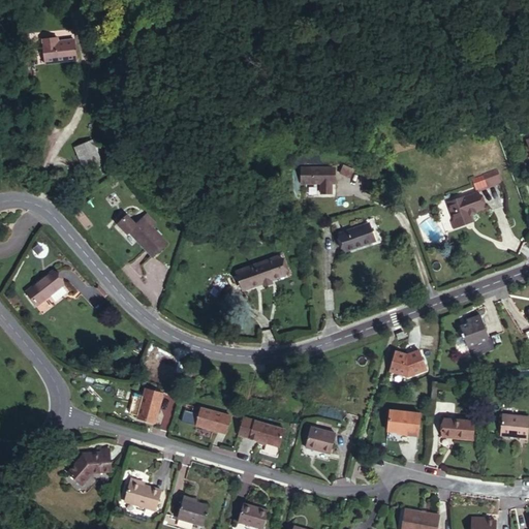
[(57,35),(47,35),(48,60),(76,58),(75,37),(61,38),(57,38),(57,35)]
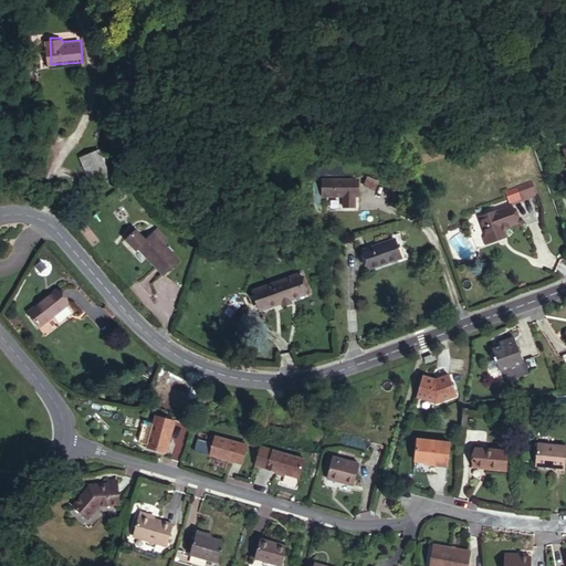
[(98,152),(82,158),(92,184),(108,176),(98,152)]
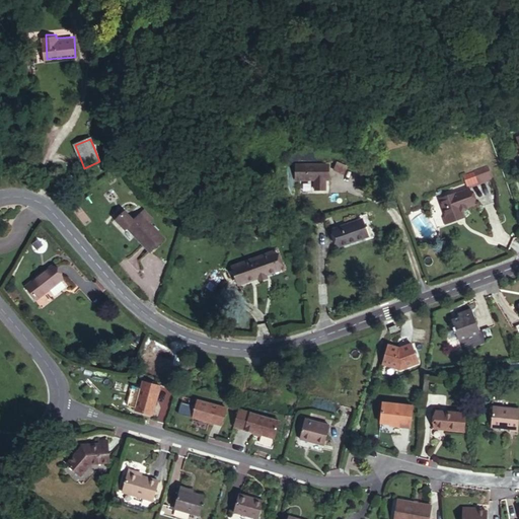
[(348,167),(342,165),(339,171),(345,174),(348,167)]
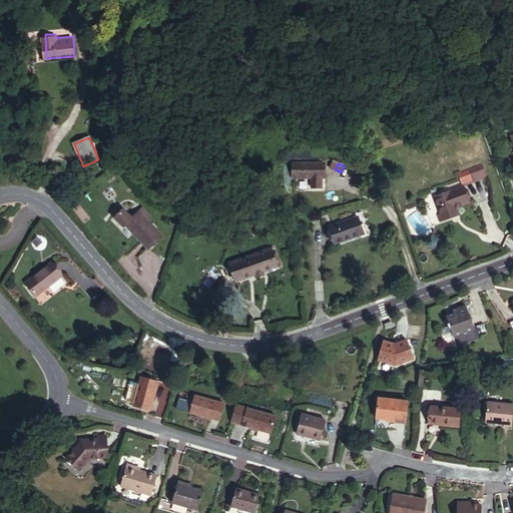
[(313,178),(313,188),(322,188),(322,178),(325,178),(324,165),(294,165),(294,178),(313,178)]
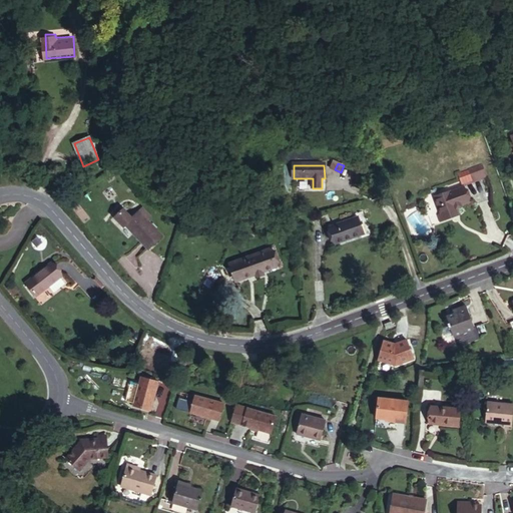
[(481,165),(457,173),(461,185),(485,176),(481,165)]
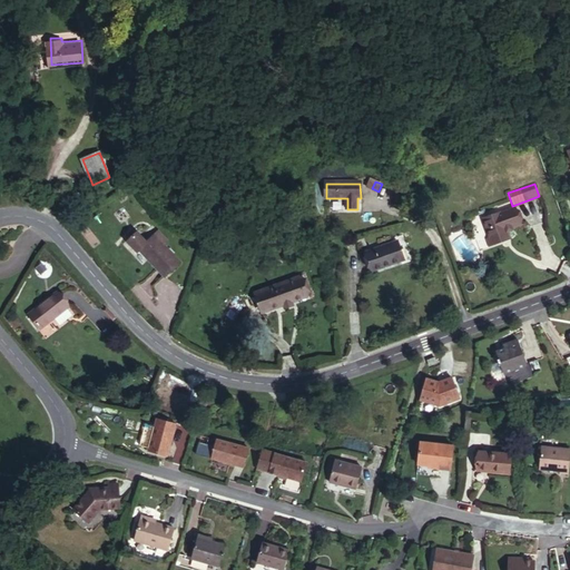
[(520,225),(514,207),(483,218),(490,237),(491,241),(503,237),(501,232),(505,231),(507,232),(508,231),(512,229),(512,227),(520,225)]
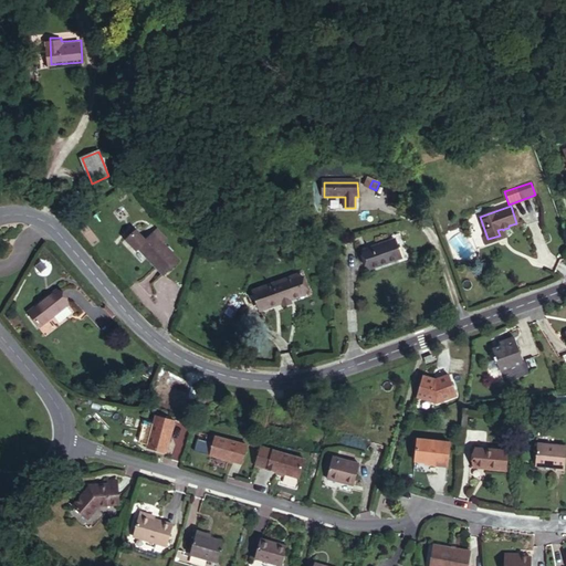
[(506,237),(504,229),(503,230),(502,229),(498,230),(500,236),(488,239),(486,236),(483,237),(485,244),(506,237)]
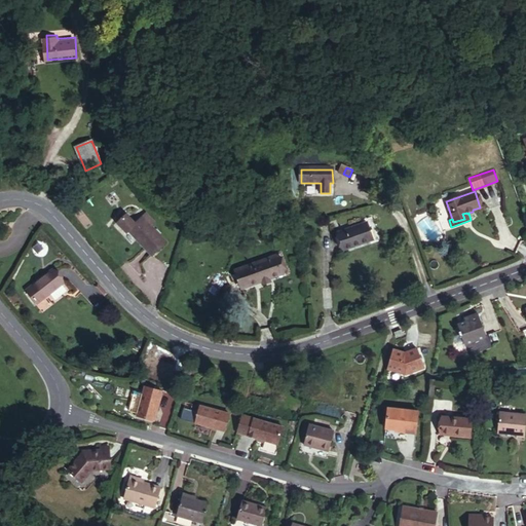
[(127,216),(119,224),(126,233),(129,231),(153,256),(167,242),(143,217),(136,224),(127,216)]
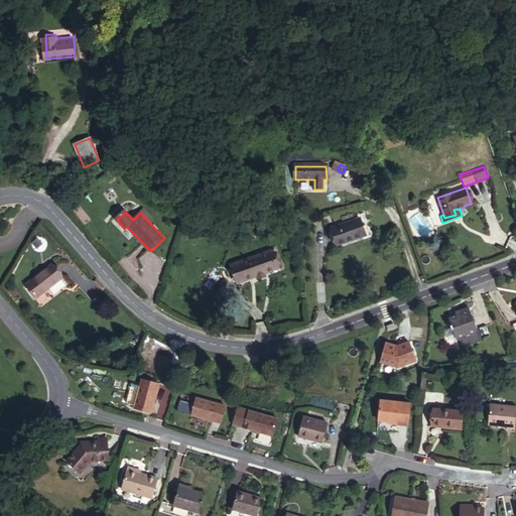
[(357,219),(363,236),(365,235),(359,218),(357,219)]
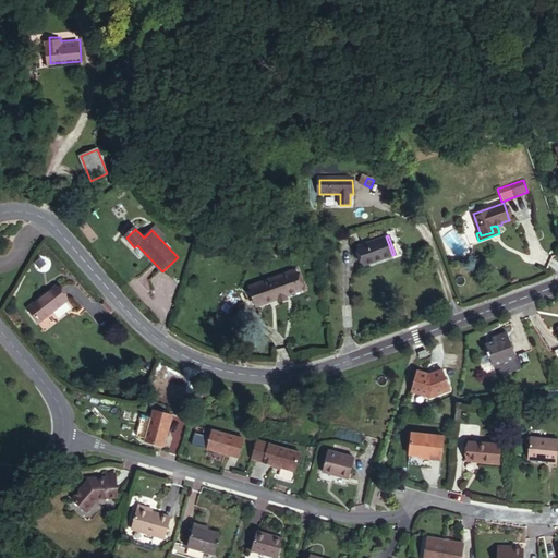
[(359,246),(365,265),(392,255),(386,237),(359,246)]
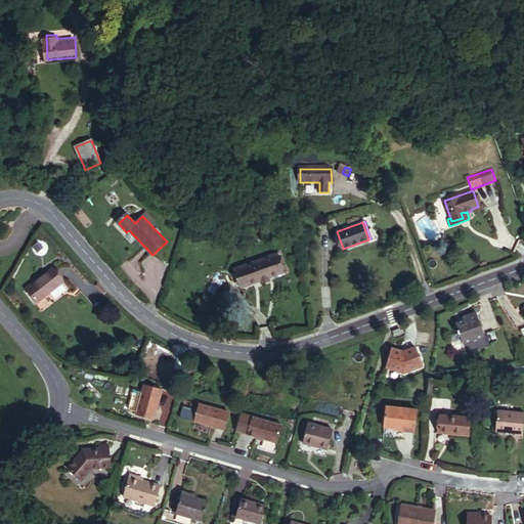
[(276,256),(234,271),(242,288),(262,280),(263,284),(269,281),(268,277),(282,273),(276,256)]
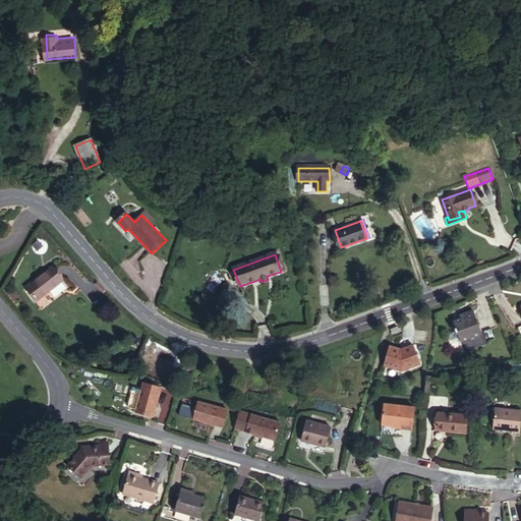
[(63,281),(53,268),(27,288),(38,301),(63,281)]
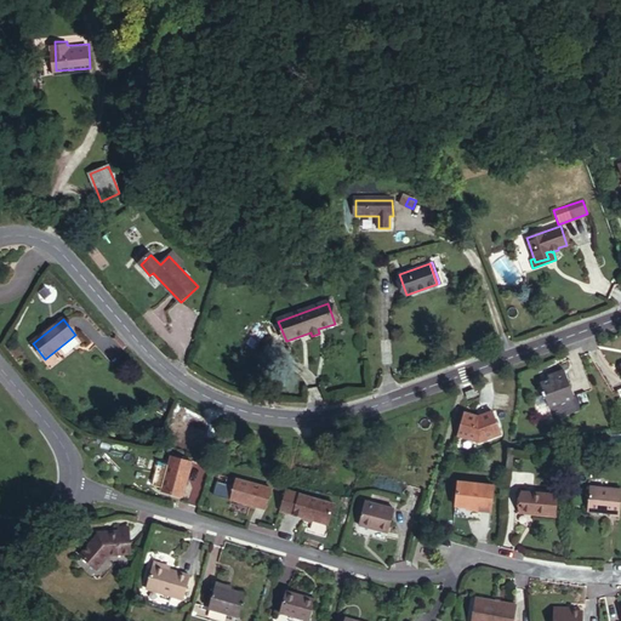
[(577,397),(567,369),(553,374),(556,377),(542,382),(546,391),(545,391),(546,396),(547,396),(552,406),(577,397)]
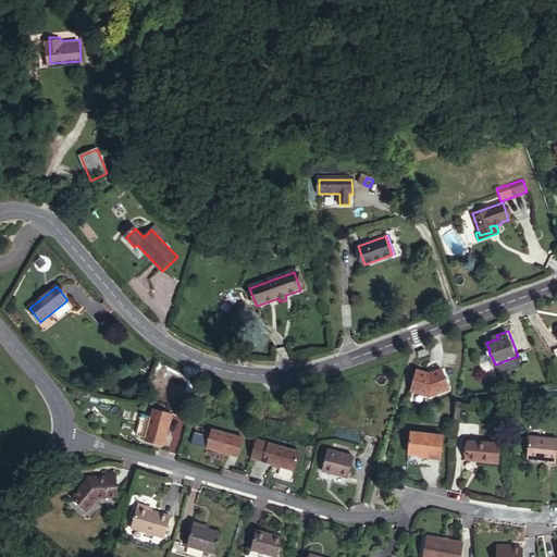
[(528,350),(520,353),(523,363),(531,360),(528,350)]
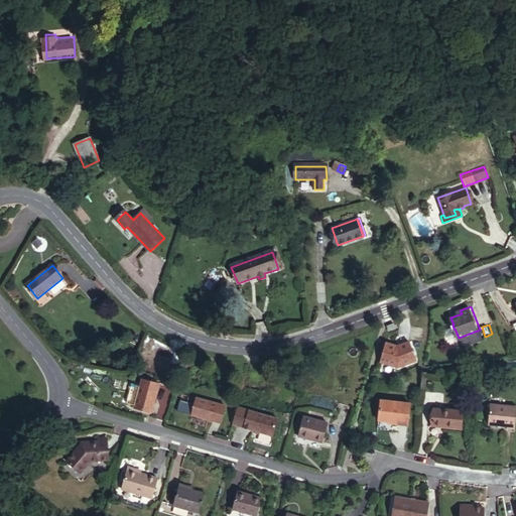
[(396,347),(399,368),(416,359),(407,341),(396,347)]
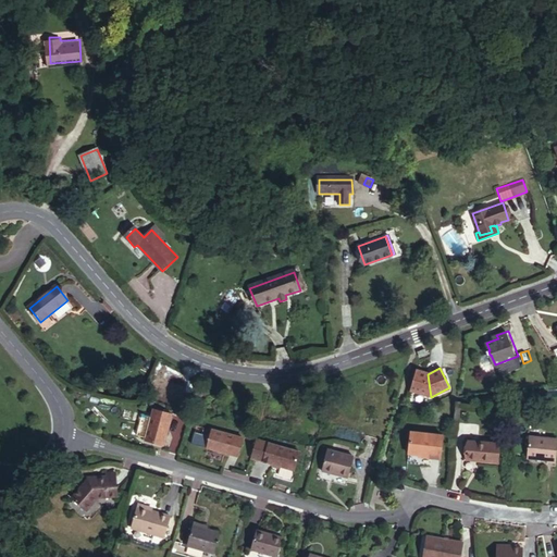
[(431,397),(428,374),(417,370),(410,391),(431,397)]
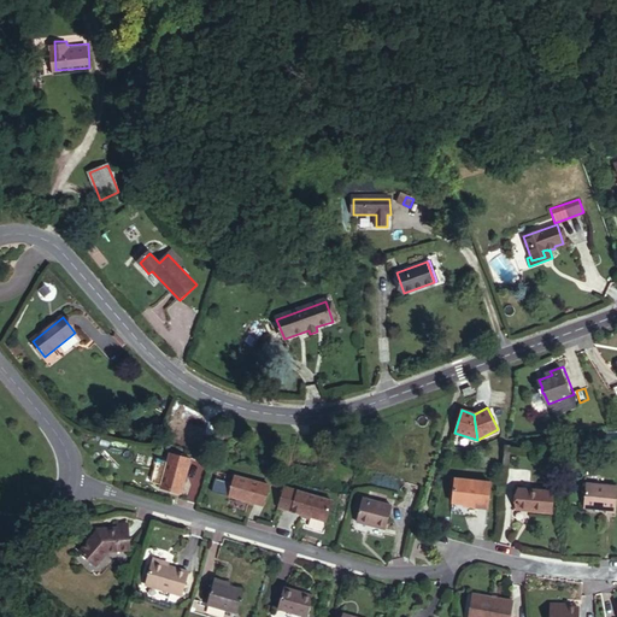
[(180,492),(191,456),(169,448),(158,486),(180,492)]
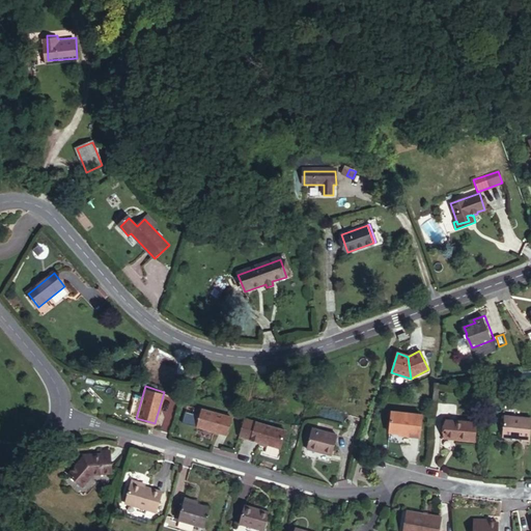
[(228,435),(233,415),(202,407),(197,425),(228,435)]
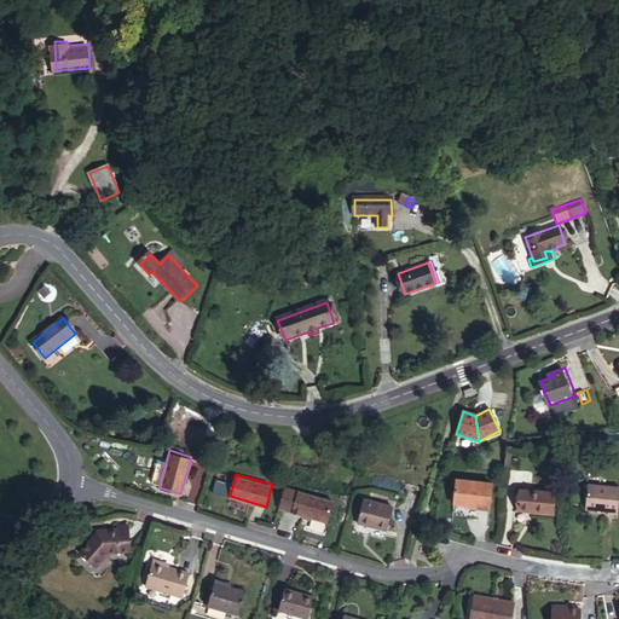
[(495,482),(460,479),(457,503),(473,504),(473,505),(492,508),(495,482)]
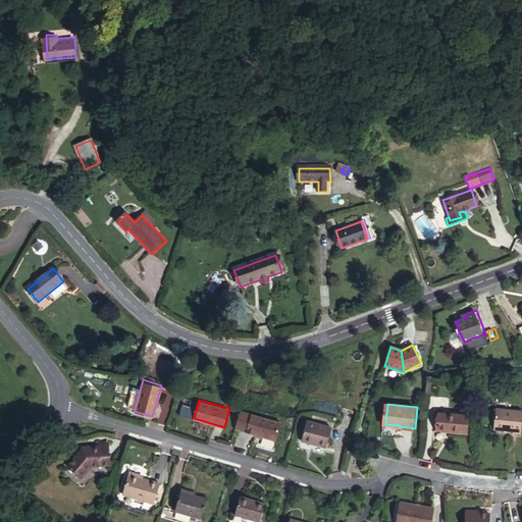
[(278,439),(283,421),(241,408),(236,427),(278,439)]
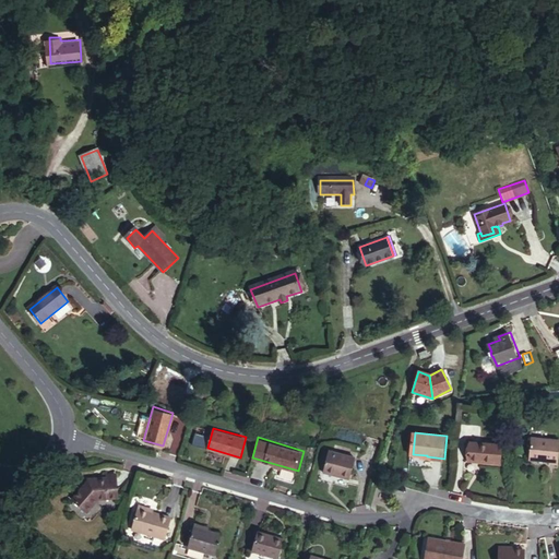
[(558,465),(558,454),(558,441),(533,439),(531,461),(550,463),(550,465),(558,465)]
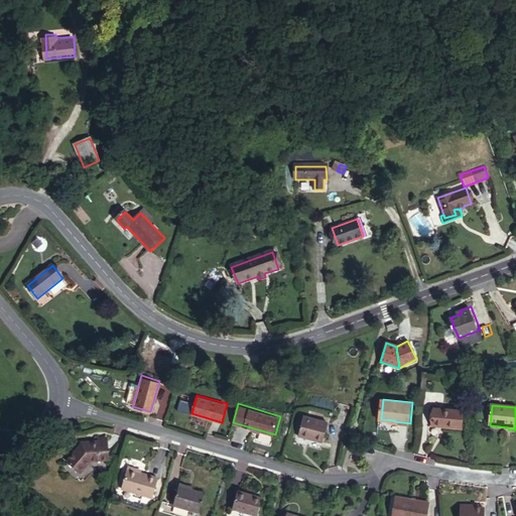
[(462,429),(464,412),(435,409),(433,426),(462,429)]
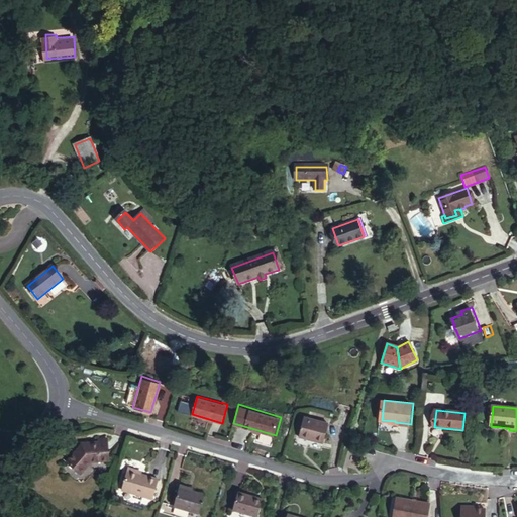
[(323,444),(328,424),(305,418),(299,438),(323,444)]
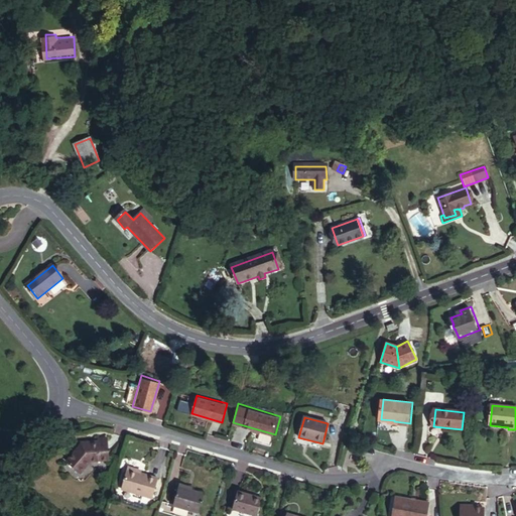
[(108,460),(107,440),(99,441),(90,441),(90,444),(82,444),(68,462),(80,473),(91,461),(108,460)]
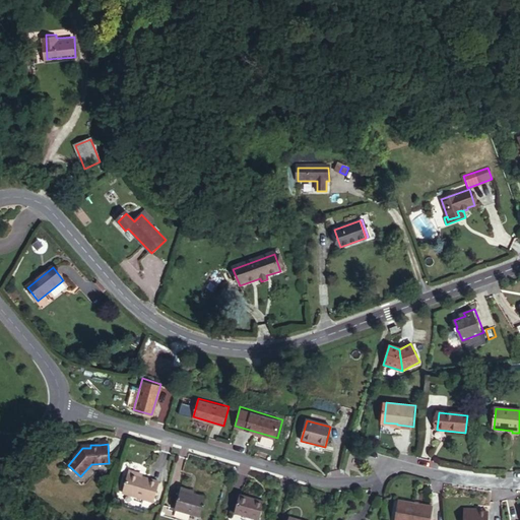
[(158,482),(142,476),(129,473),(123,493),(153,502),(158,482)]
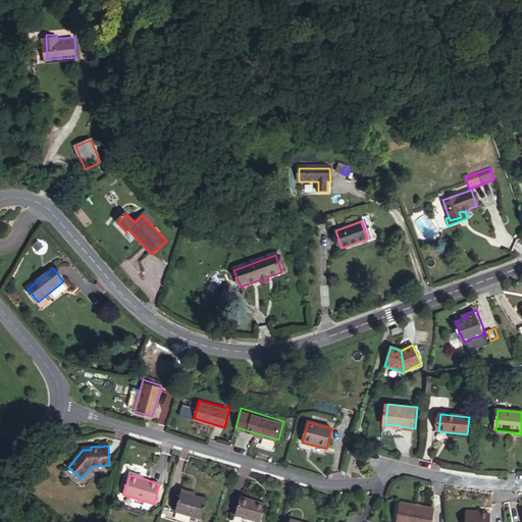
[(206,501),(194,497),(181,492),(175,511),(201,518),(206,501)]
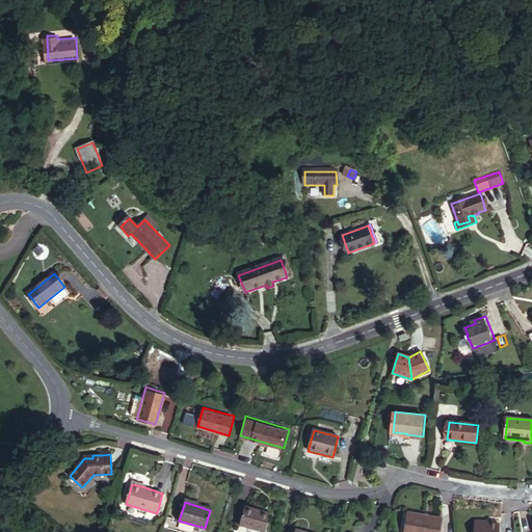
[(264,531),(270,513),(245,507),(240,525),(264,531)]
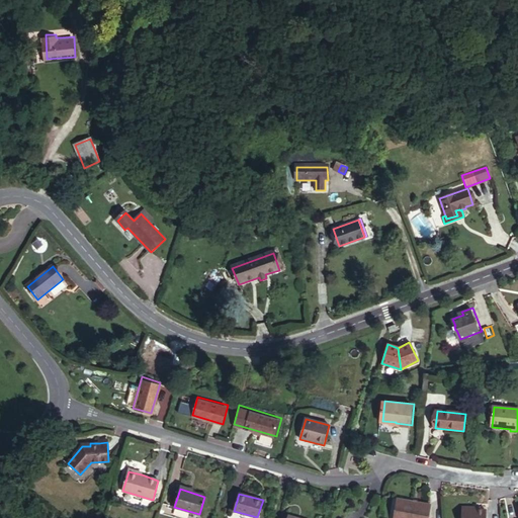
[(428,517),(431,505),(401,500),(397,517),(428,517)]
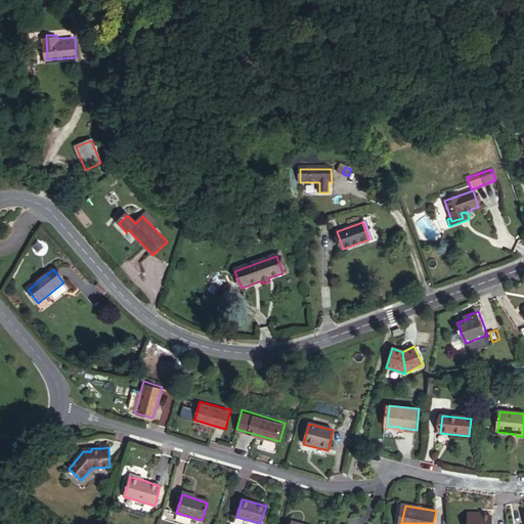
[(490,523),(491,516),(484,516),(467,515),(466,523),(490,523)]
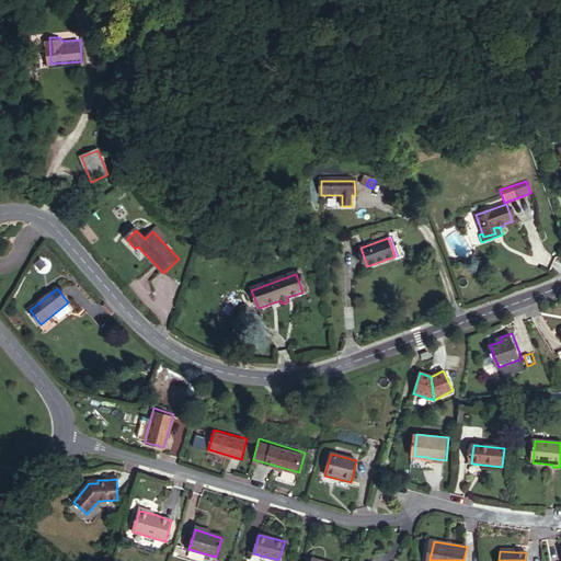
All buildings are outlined.
